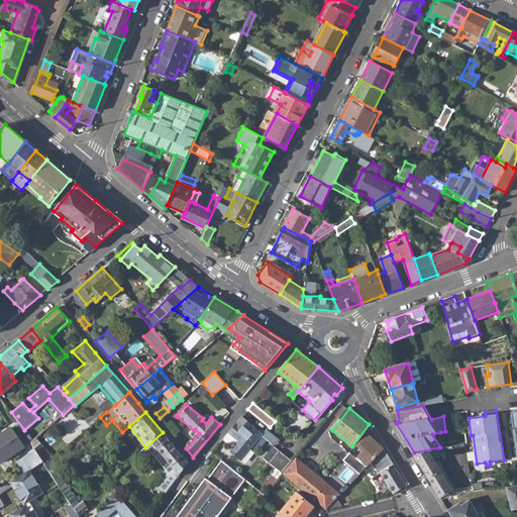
[(242,416),(229,432),(238,440),(230,450),(242,460),(265,433),(242,416)]
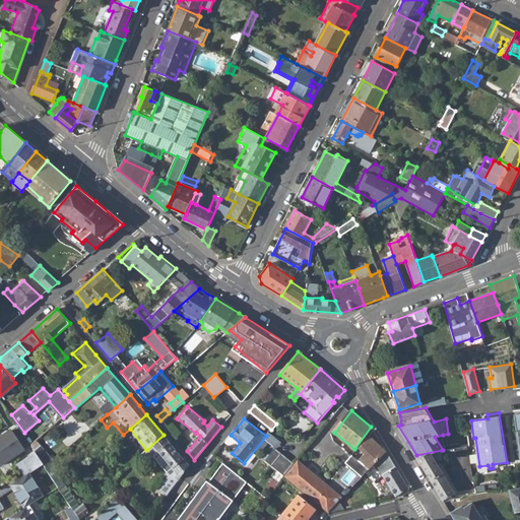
[(0,438),(0,463),(24,448),(12,430),(0,438)]
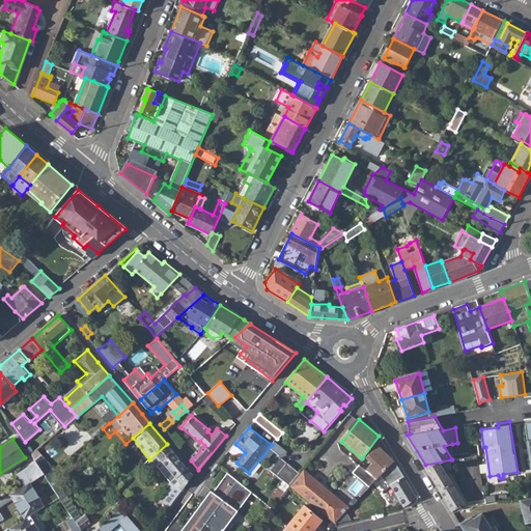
[(371,464),(365,471),(376,480),(384,473),(387,469),(394,462),(390,454),(385,446),(380,441),(366,457),(371,464)]
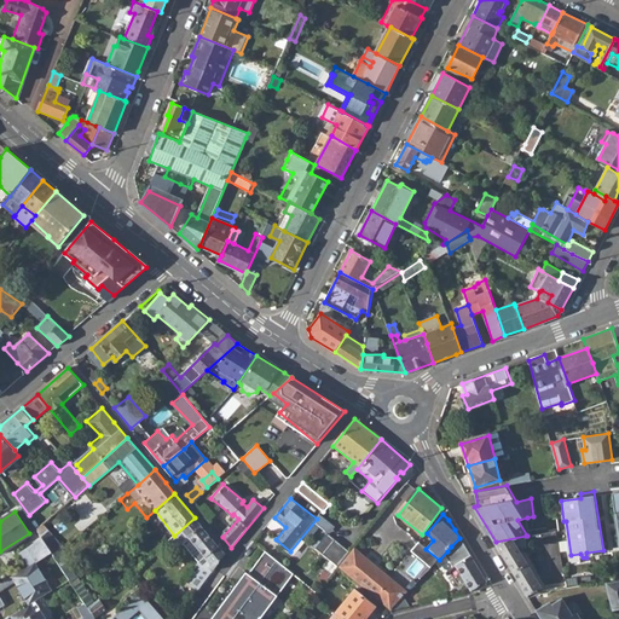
[(189,536),(215,567),(226,554),(195,518),(174,536),(171,538),(178,545),(189,536)]
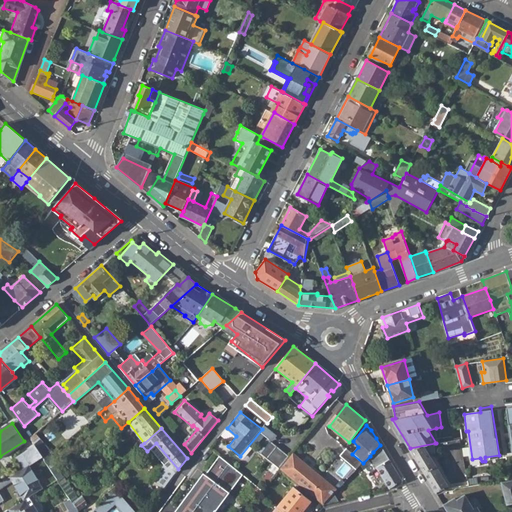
[(436,443),(439,443),(436,428),(428,430),(436,443)]
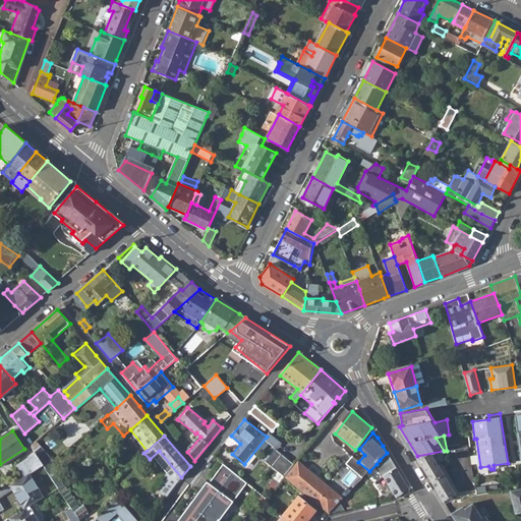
[(55,460),(42,446),(36,452),(37,452),(44,463),(47,467),(53,461),(55,460)]
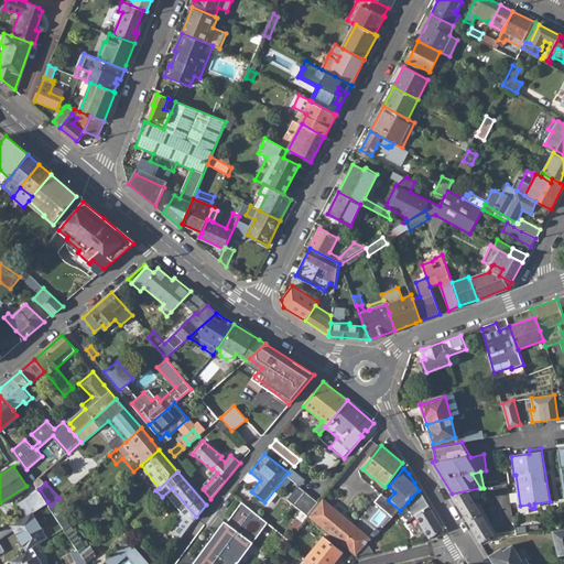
[(320,502),(299,486),(288,499),(301,510),(308,517),(320,502)]
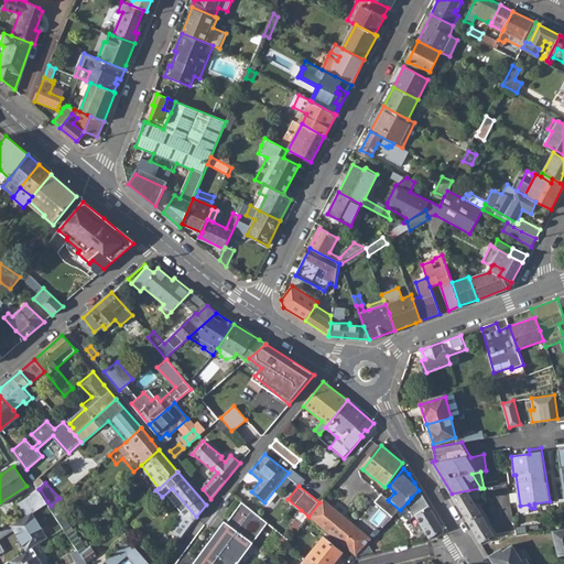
[(481,498),(479,488),(452,494),(481,542),(489,539),(496,538),(475,502),(473,500),(481,498)]
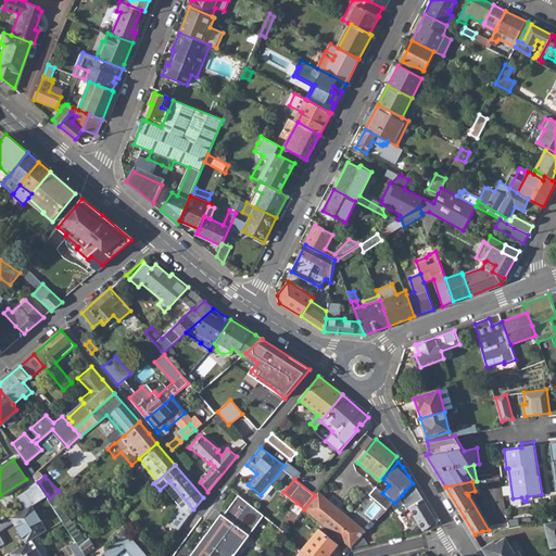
[(17,496),(25,508),(32,504),(47,494),(39,482),(17,496)]
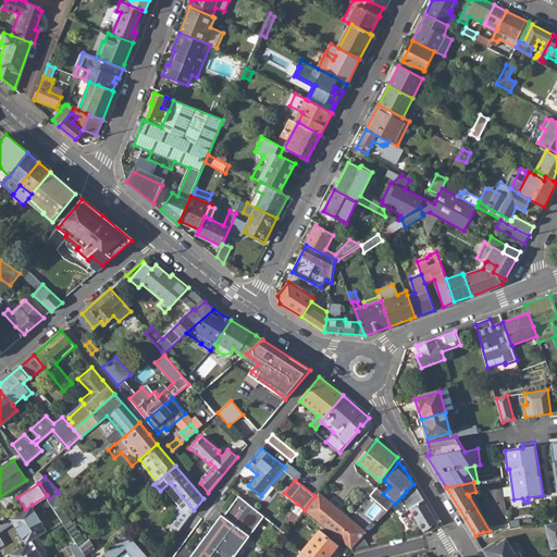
[(403,496),(423,531),(437,523),(413,484),(406,492),(403,496)]
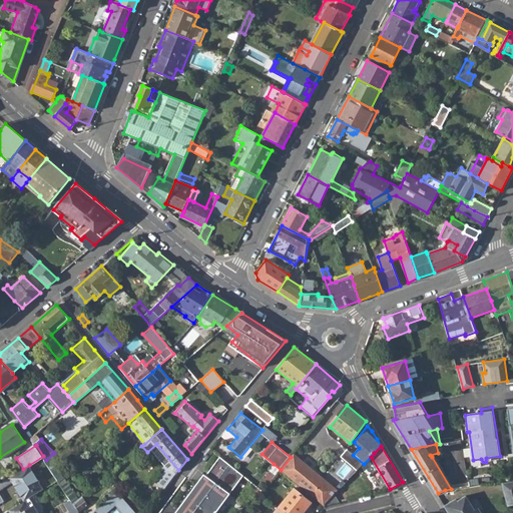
[(353,455),(347,450),(340,459),(356,472),(358,470),(364,464),(353,455)]
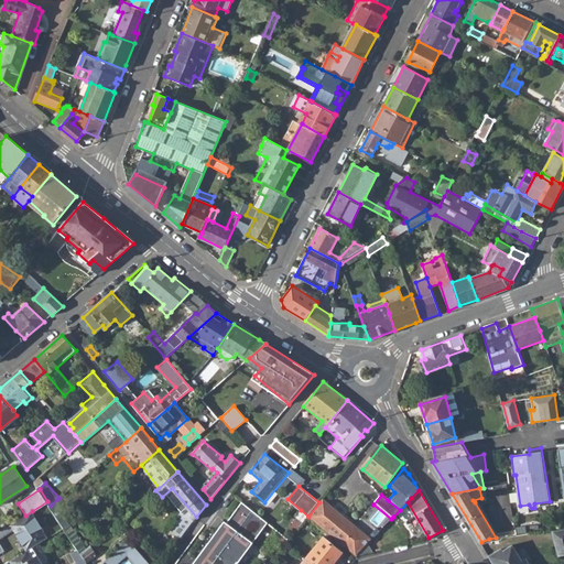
[(372,540),(334,508),(323,498),(320,502),(308,517),(357,555),(372,540)]
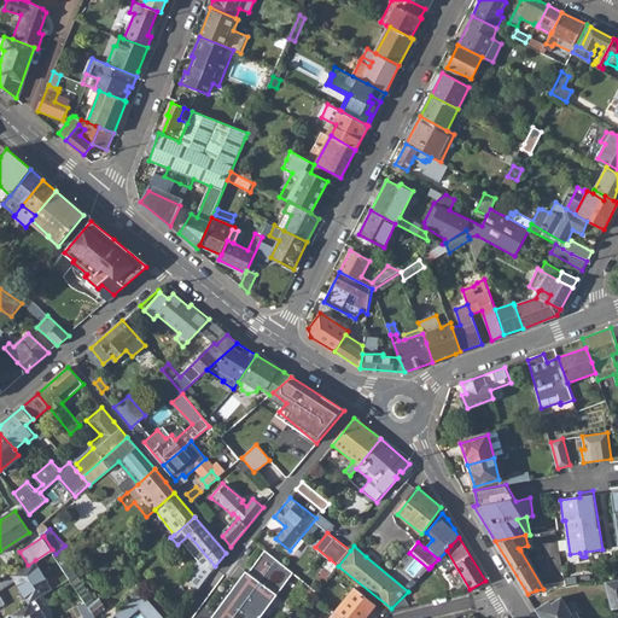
[(79,575),(81,573),(79,570),(75,572),(68,561),(71,559),(63,547),(56,554),(73,581),(79,575)]
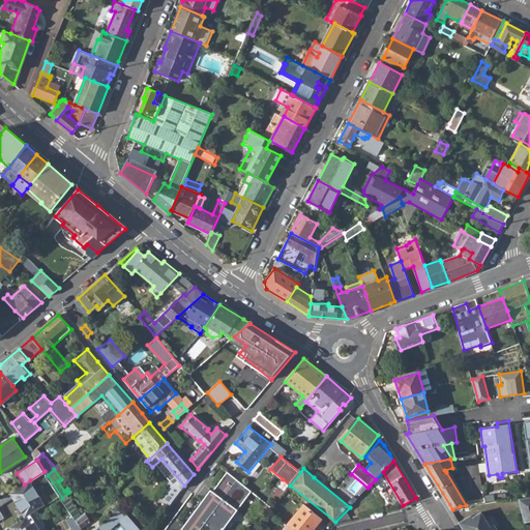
[(449,470),(446,472),(466,505),(483,502),(482,497),(468,500),(449,470)]
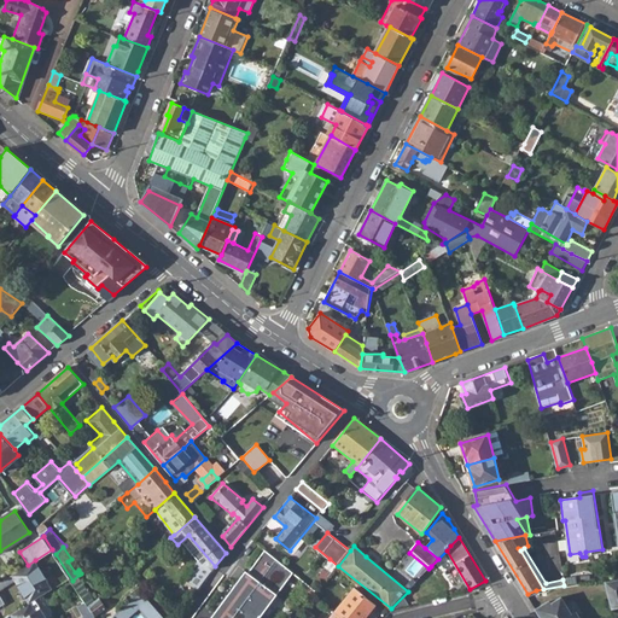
[(261,616),(293,571),(266,549),(249,571),(246,569),(215,611),(217,612),(213,617),(257,617),(261,614),(261,616)]
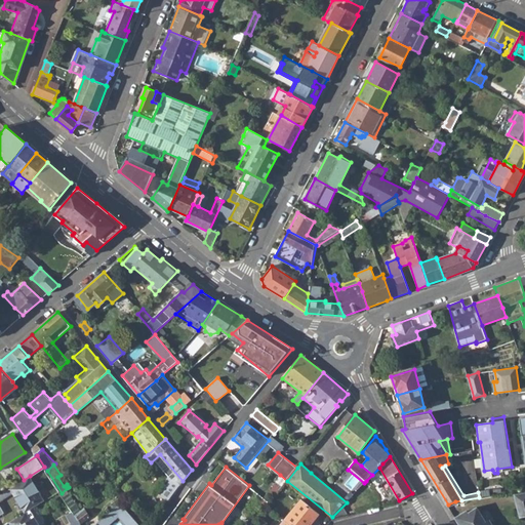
[(276,480),(277,481),(283,486),(287,481),(280,475),(276,480)]
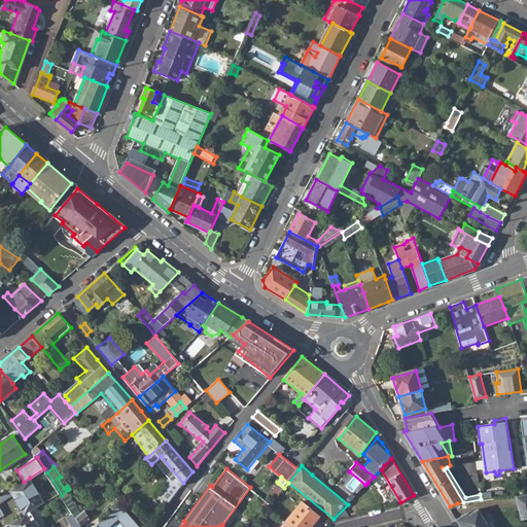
[(12,495),(25,515),(31,511),(45,501),(30,478),(24,482),(9,491),(12,495)]
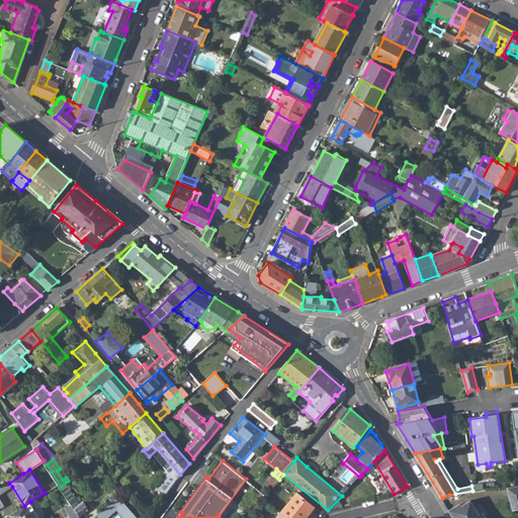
[(359,477),(350,487),(355,491),(365,480),(361,475),(359,477)]
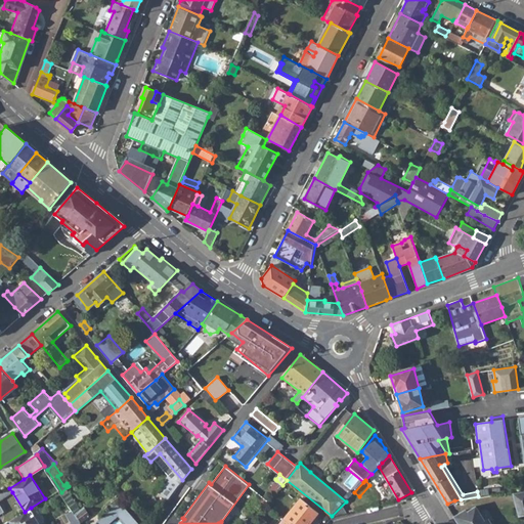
[(81,510),(67,487),(61,492),(73,509),(77,514),(81,510)]
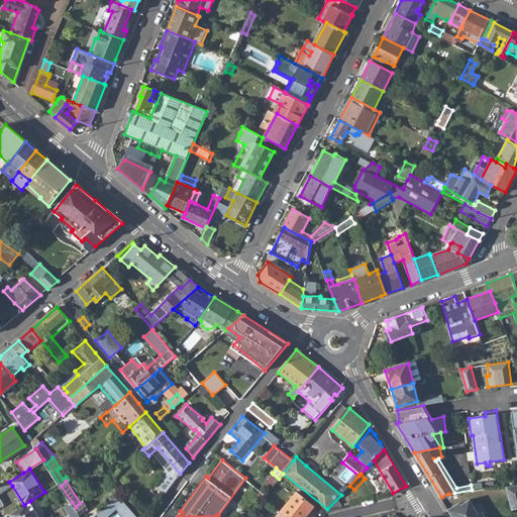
[(9,482),(0,487),(0,493),(12,486),(9,482)]
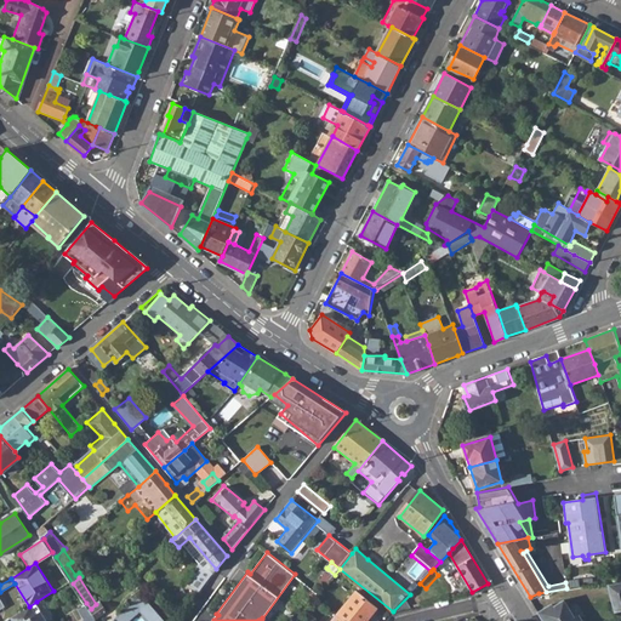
[(620,603),(620,582),(609,585),(613,605),(620,603)]
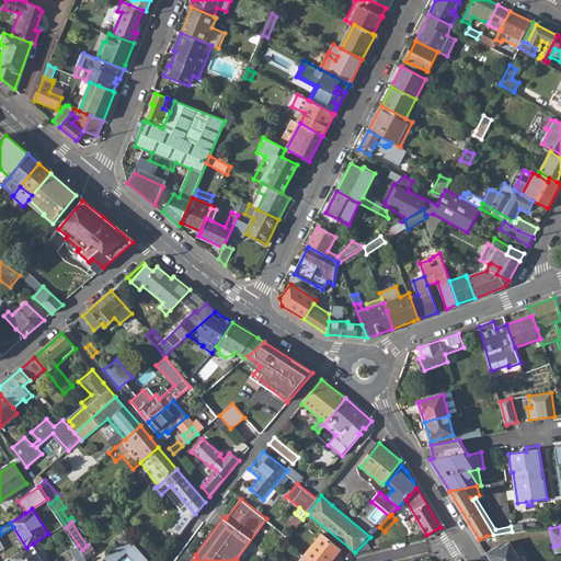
[(305,554),(311,560),(331,560),(341,549),(321,534),(305,554)]
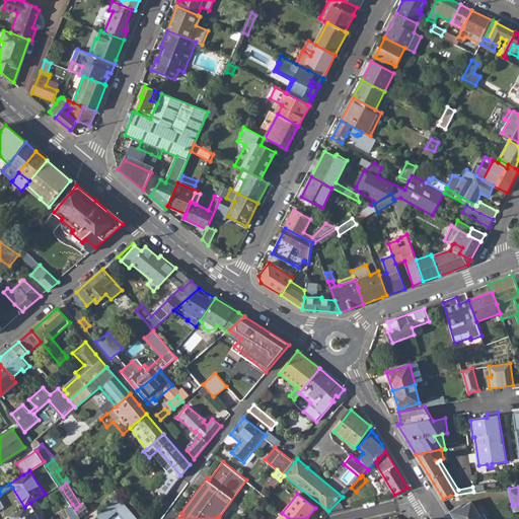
[(107,518),(119,510),(127,518),(139,518),(119,497),(94,518),(107,518)]
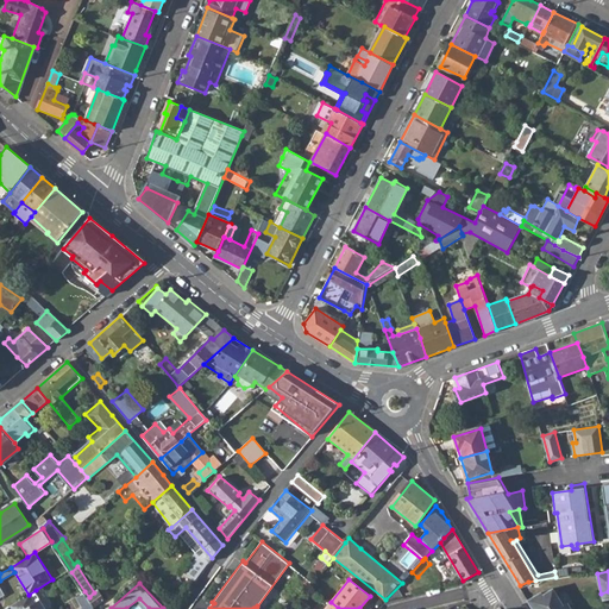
[(89,597),(96,608),(106,598),(99,589),(94,592),(89,597)]
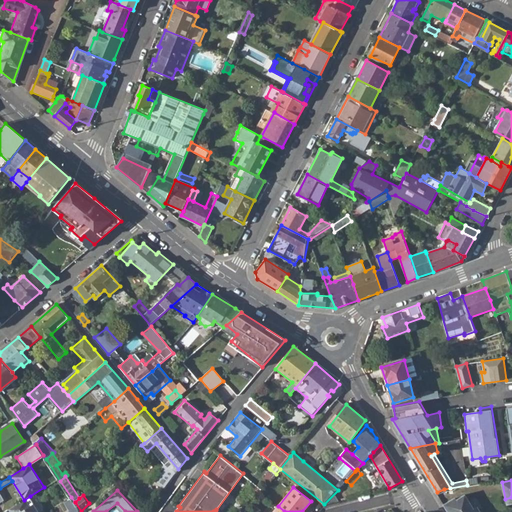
[(474,509),(465,495),(457,500),(454,499),(444,505),(448,511),(479,511),(477,507),(474,509)]
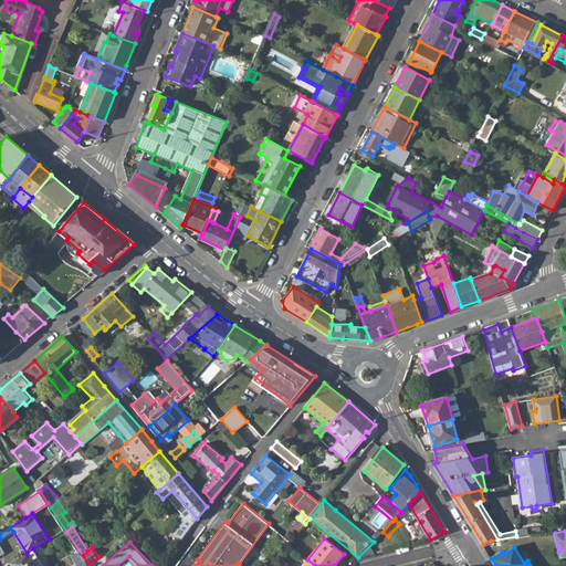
[(27,553),(11,562),(13,565),(43,565),(33,548),(27,553)]
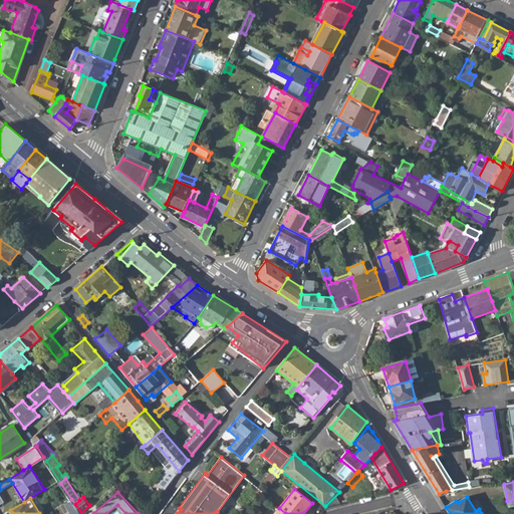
[(68,513),(81,513),(75,504),(71,499),(65,503),(71,512),(68,513)]
